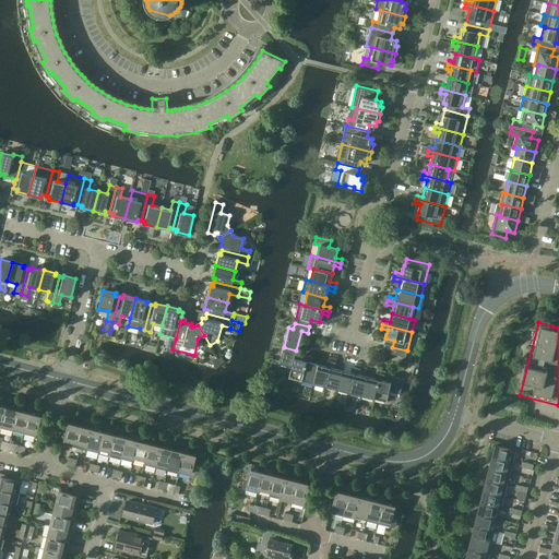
[(301,380),(308,355),(304,355),(302,360),(294,359),(296,351),(284,347),(280,365),(292,368),(289,377),(301,380)]
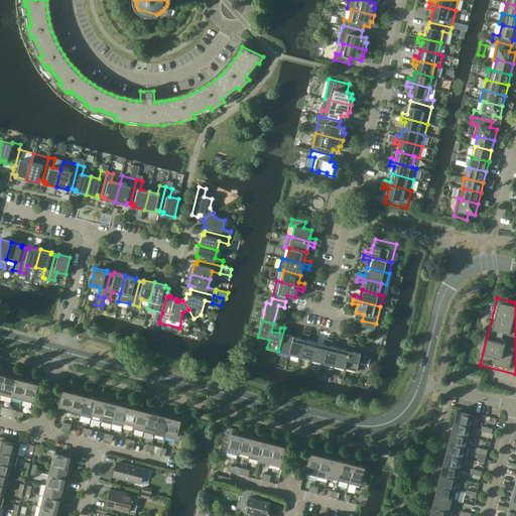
[(375,330),(376,324),(362,320),(361,327),(375,330)]
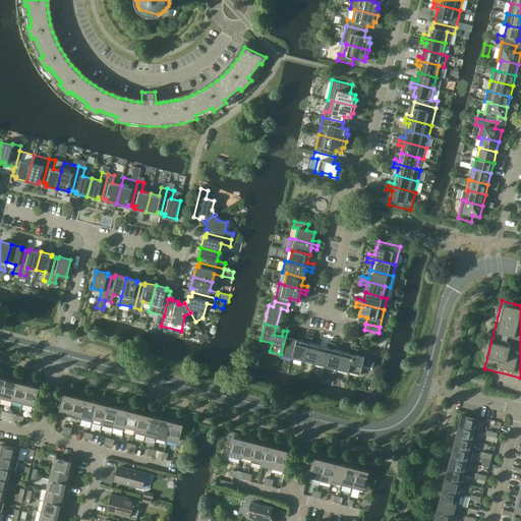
[(292,357),(296,340),(289,338),(291,332),(287,331),(281,354),(292,357)]
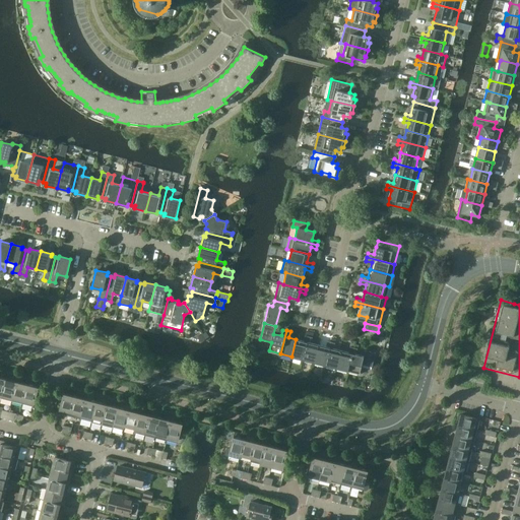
[(303,360),(309,336),(305,335),(304,341),(296,339),(291,356),(303,360)]
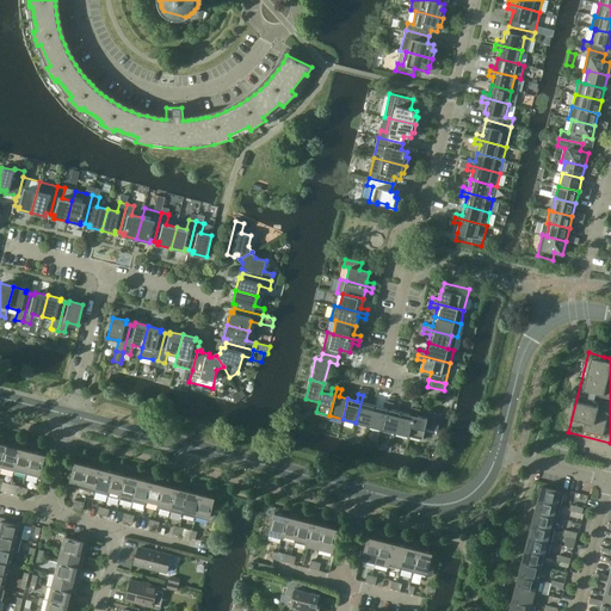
[(369,426),(375,406),(365,403),(368,396),(363,395),(356,423),(369,426)]
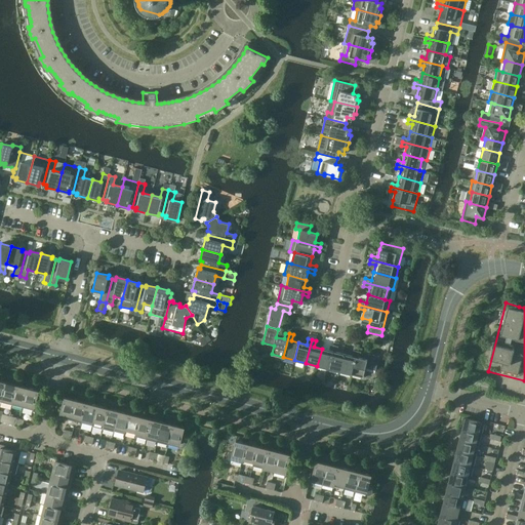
[(328,368),(334,346),(330,345),(329,350),(322,349),(317,366),(328,368)]
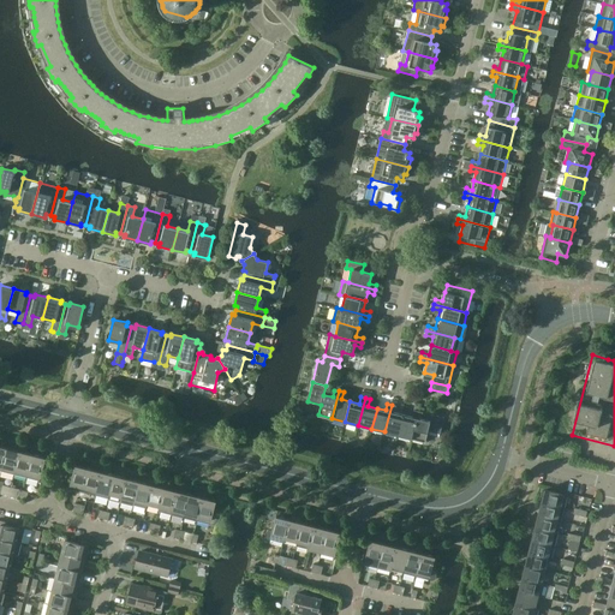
[(399,435),(404,415),(395,412),(396,405),(392,405),(384,431),(399,435)]
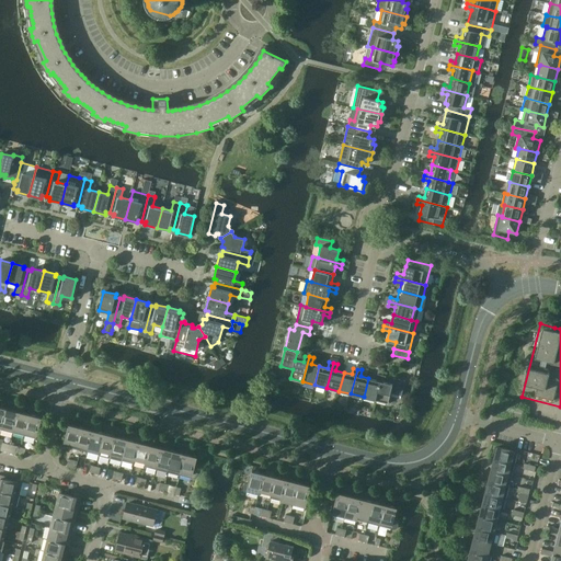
[(376,400),(381,375),(377,374),(376,380),(368,378),(364,397),(376,400)]
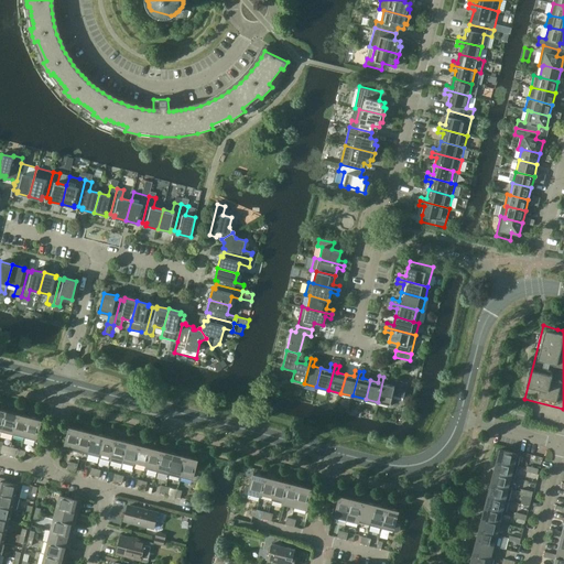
[(388,378),(383,377),(378,402),(390,405),(392,396),(403,398),(408,383),(396,380),(394,387),(387,384),(388,378)]
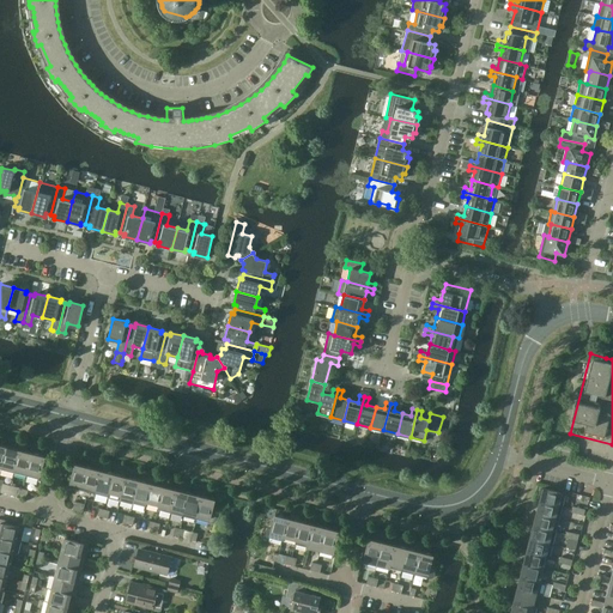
[(562,454),(563,454),(569,456),(571,447),(564,445),(562,454)]
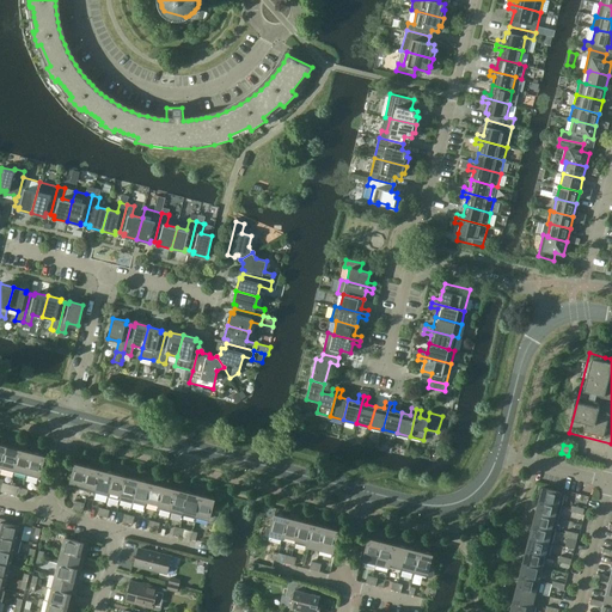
[(14,472),(20,450),(7,446),(1,469),(14,472)]
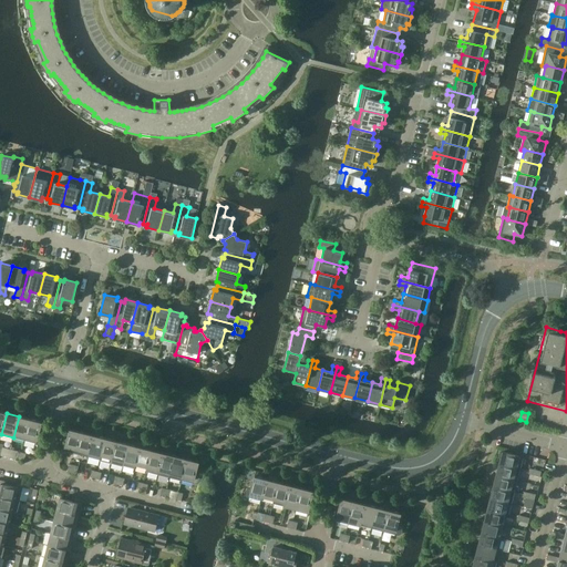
[(24,440),(30,419),(19,416),(13,437),(24,440)]
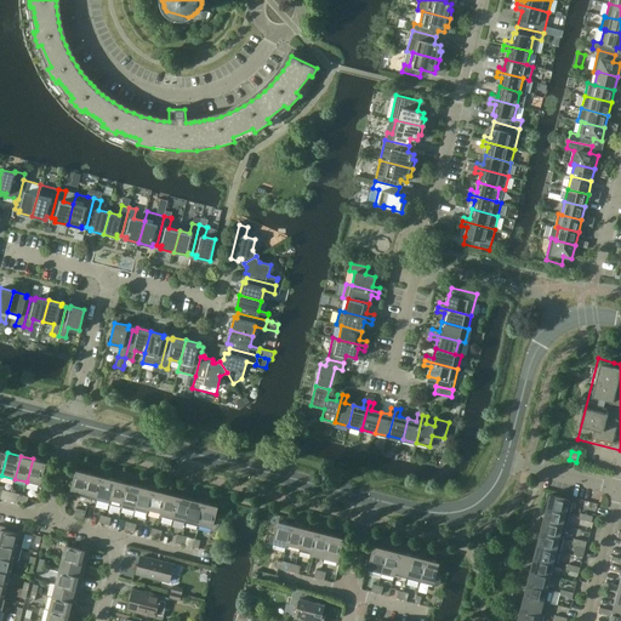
[(46,462),(33,459),(27,482),(40,485),(46,462)]
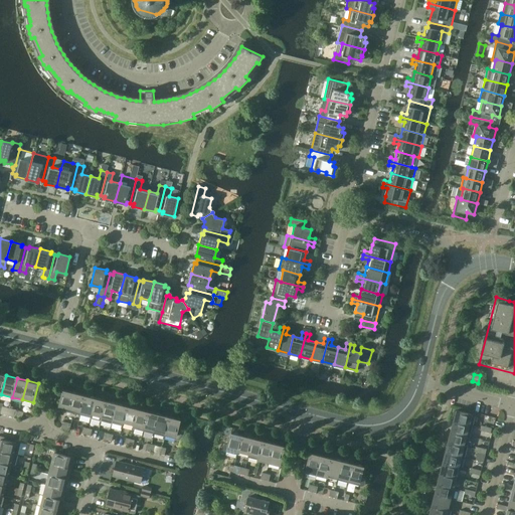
[(69,411),(74,392),(63,389),(58,409),(69,411)]
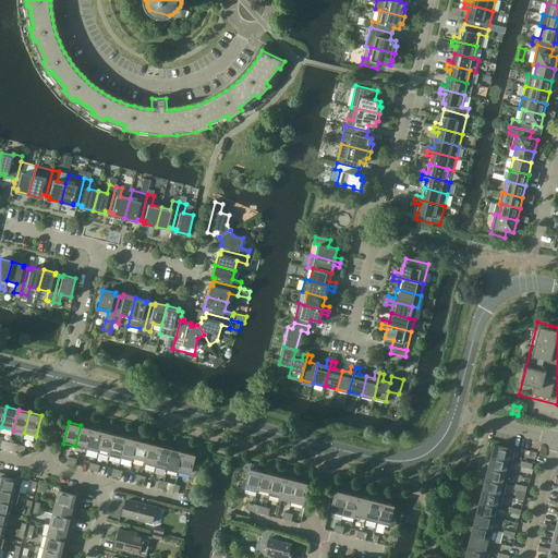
[(87,449),(93,428),(81,425),(75,446),(87,449)]
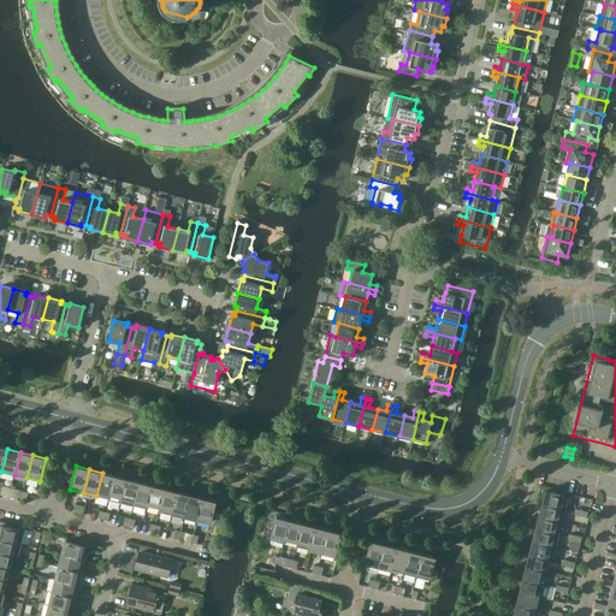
[(108,499),(114,477),(102,473),(96,496),(108,499)]
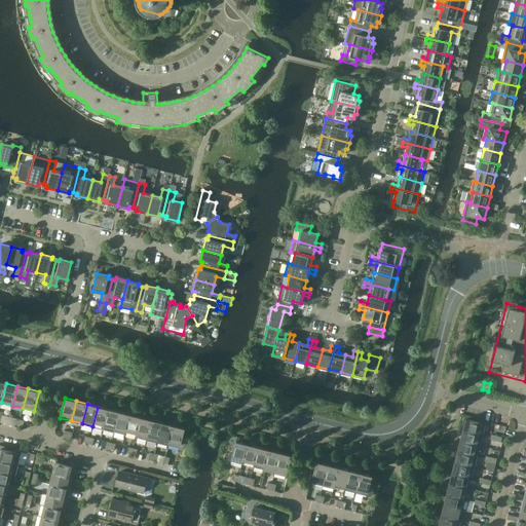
[(103,429),(105,425),(109,409),(98,407),(92,426),(92,427),(103,429)]
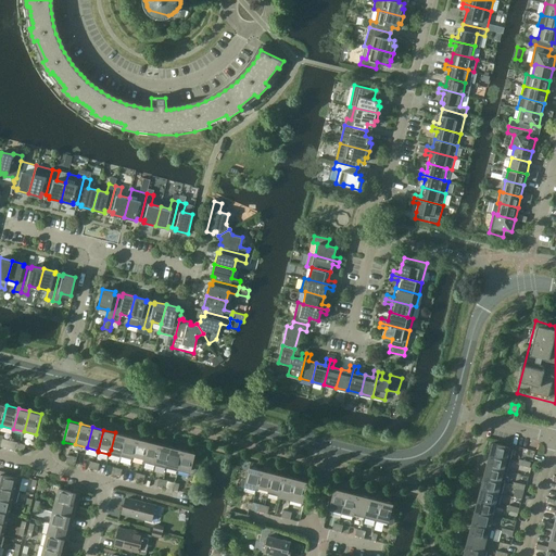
[(122,453),(126,436),(115,432),(111,450),(122,453)]
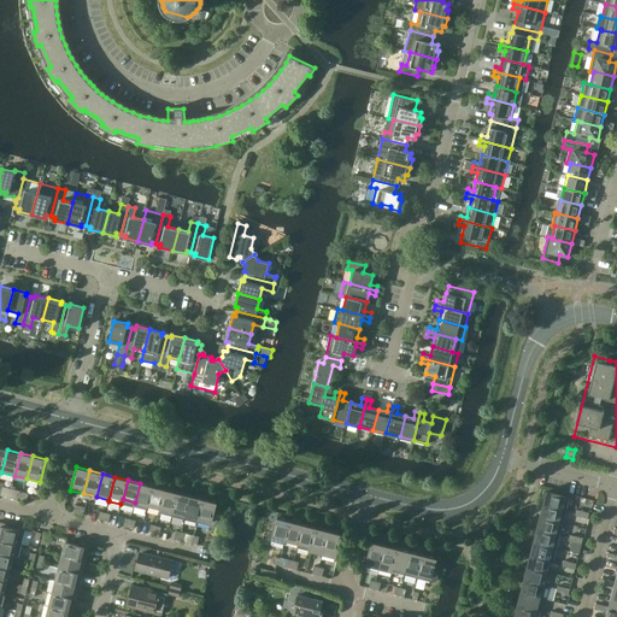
[(148,505),(153,487),(140,483),(135,503),(134,506),(147,510),(148,505)]
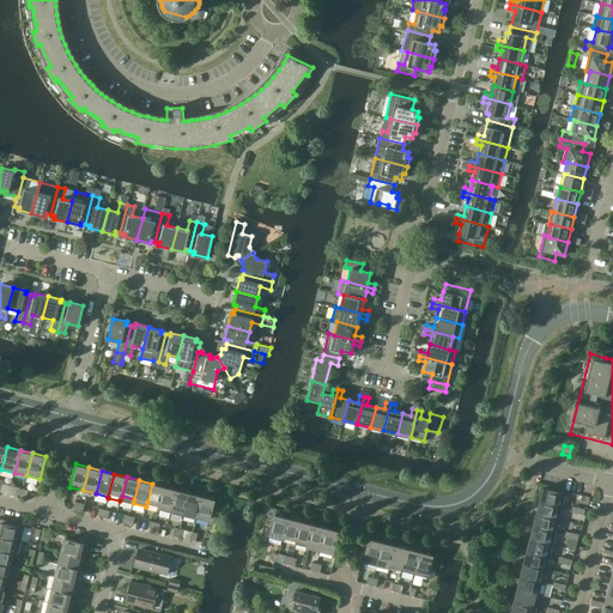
[(159,505),(164,486),(152,484),(147,502),(159,505)]
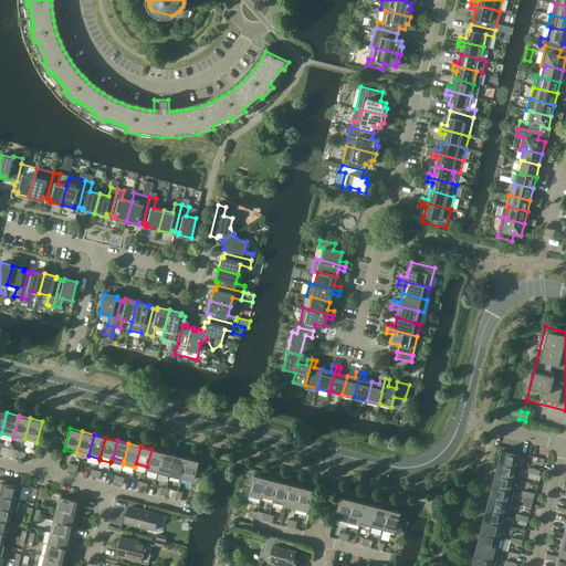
[(158,473),(164,452),(152,449),(147,467),(146,470),(158,473)]
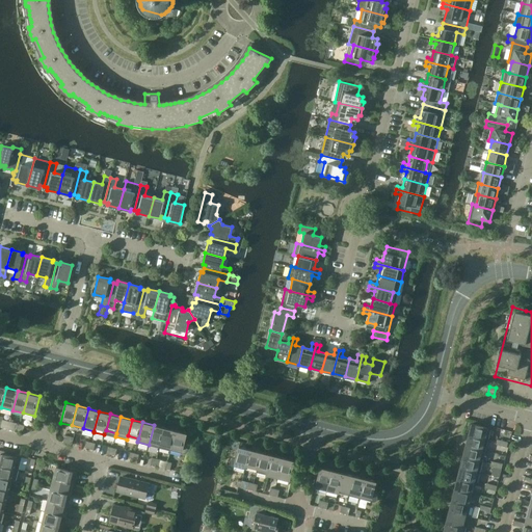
[(491,428),(490,428),(471,423),(469,435),(488,441),(491,428)]
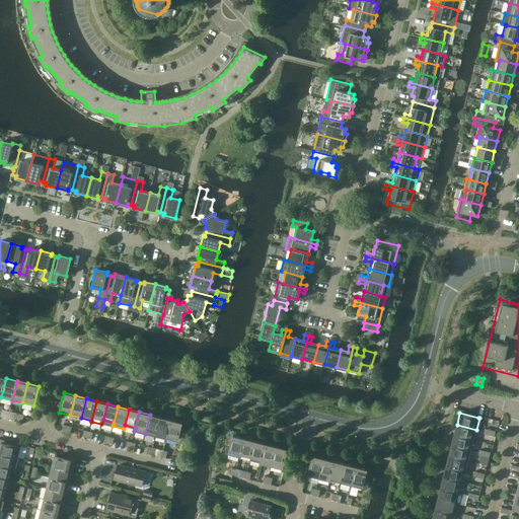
[(155,437),(160,418),(150,415),(145,434),(155,437)]
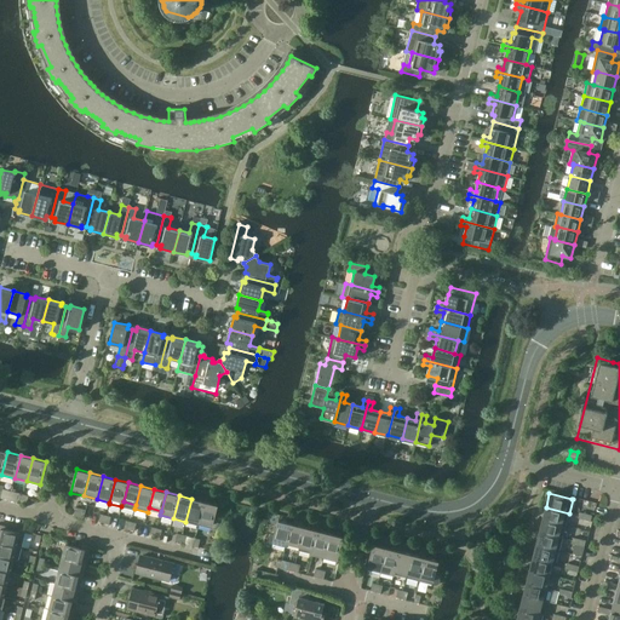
[(199,521),(204,501),(191,499),(185,522),(197,524),(199,521)]
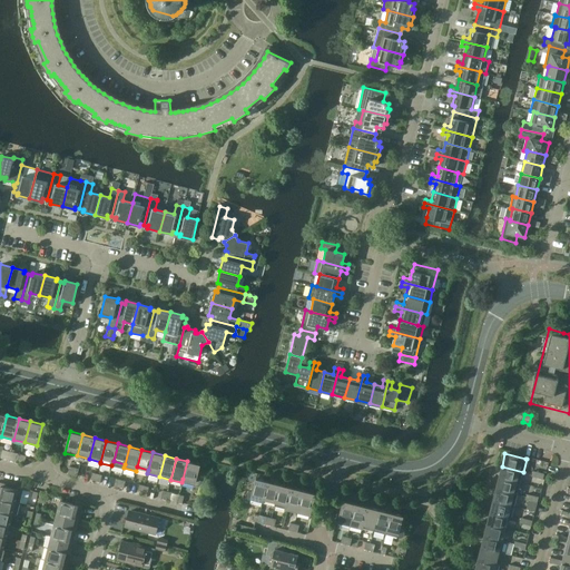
[(199,464),(187,461),(183,479),(182,482),(195,485),(198,487),(199,485),(200,485),(200,484),(202,484),(202,483),(202,482),(202,481),(200,480),(200,479),(197,477),(199,464)]
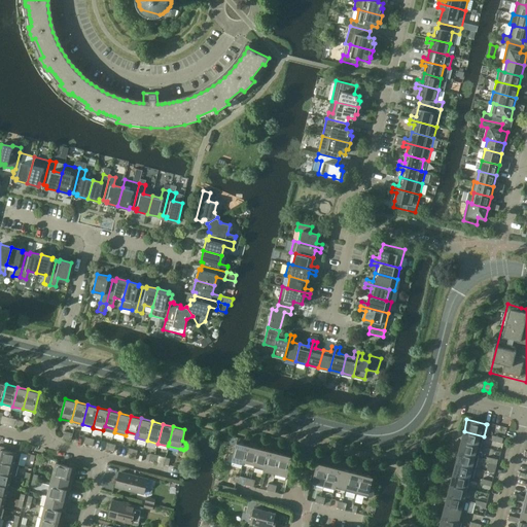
[(481,447),(484,436),(464,431),(461,442),(481,447)]
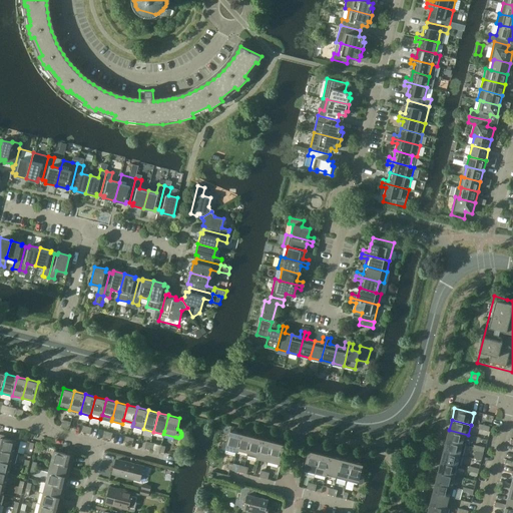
[(466,445),(468,435),(449,430),(446,440),(466,445)]
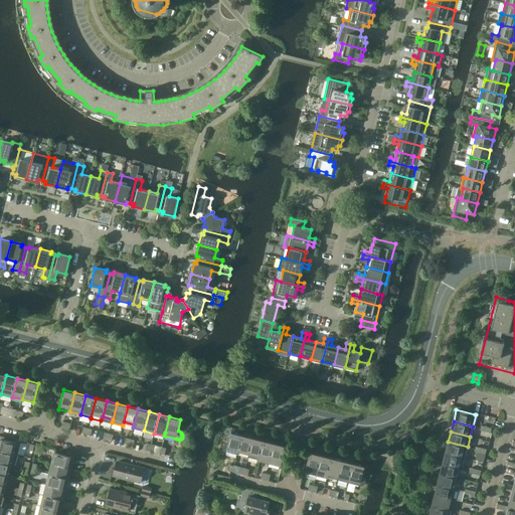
[(238,451),(242,436),(231,433),(228,444),(224,444),(223,445),(222,446),(222,447),(221,448),(221,449),(222,449),(222,450),(222,451),(226,452),(238,455),(239,451),(238,451)]
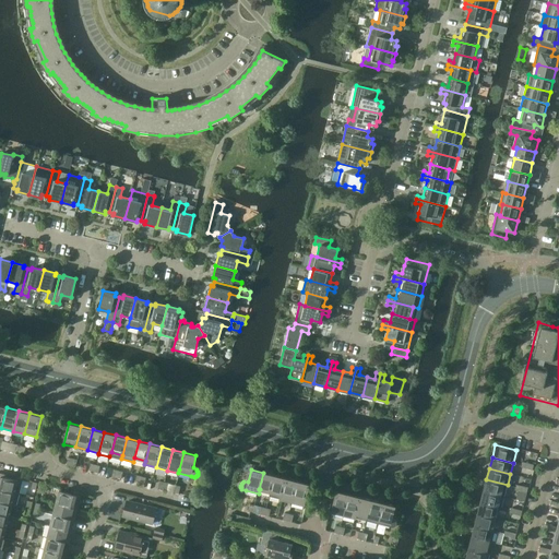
[(0,473),(0,488),(20,494),(23,479),(18,477),(18,480),(4,477),(6,475),(0,473)]
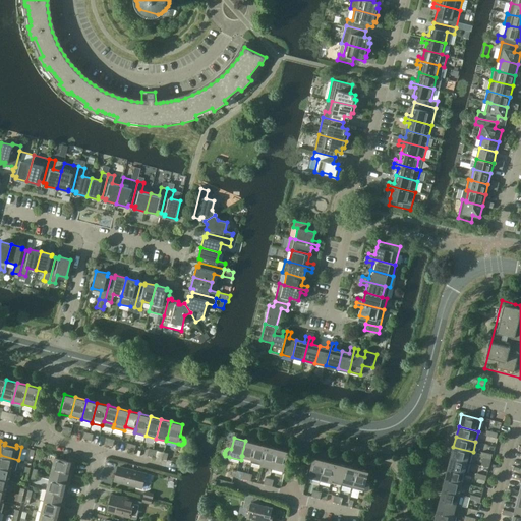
[(251,459),(255,443),(245,441),(241,456),(242,456),(251,459)]
